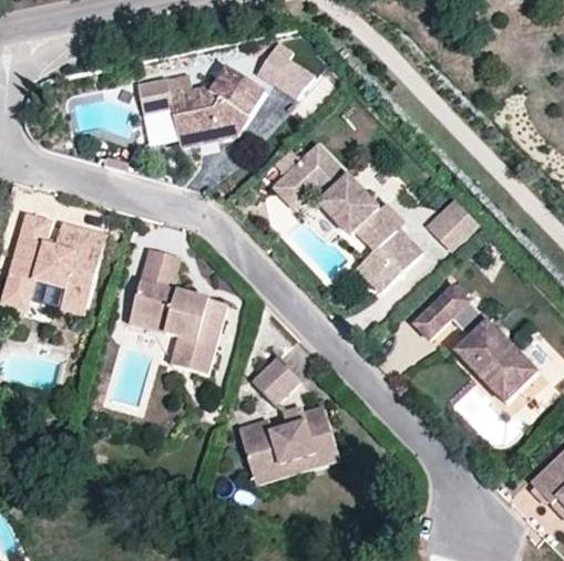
[(318,68),(277,41),(257,72),(298,99),(318,68)]
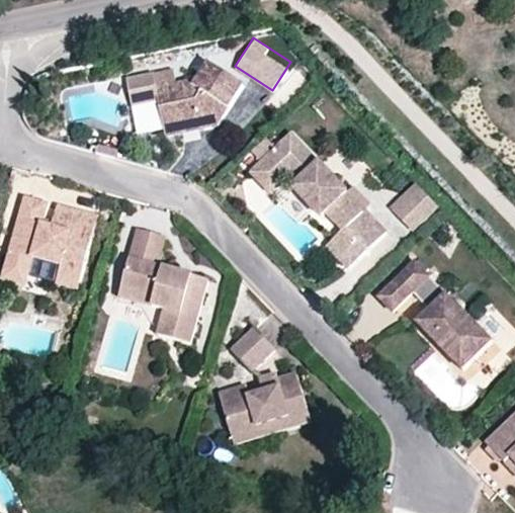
[(161,126),(185,123),(194,130),(212,126),(240,86),(204,63),(194,76),(189,85),(178,86),(174,87),(171,65),(123,73),(129,103),(136,101),(156,98),(161,126)]
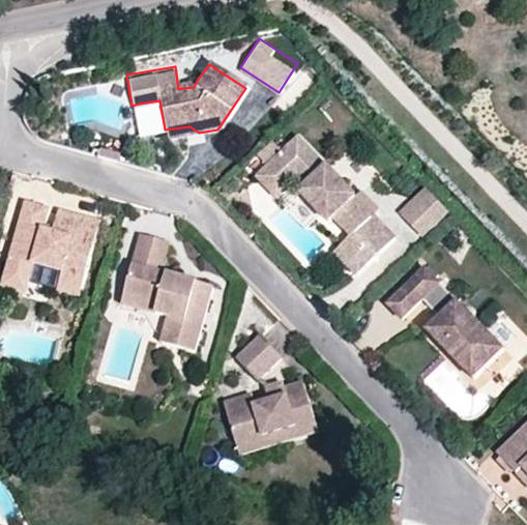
[(181,81),(182,88),(194,87),(199,78),(181,81)]
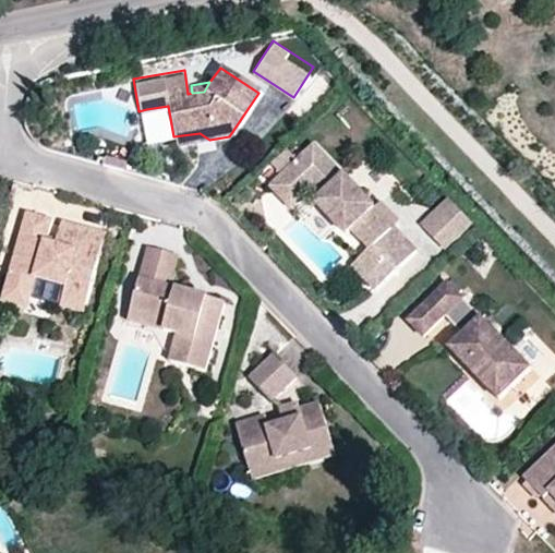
[(153,149),(209,140),(200,133),(173,136),(168,106),(146,109),(153,149)]
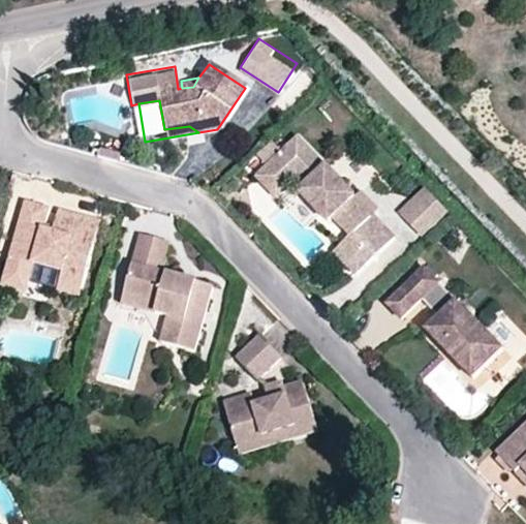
[(296,135),(264,165),(282,185),(294,175),(303,184),(298,189),(327,220),(330,217),(347,235),(359,248),(343,263),(352,273),(392,236),(369,212),(367,215),(349,196),(351,194),(334,176),(330,179),(320,170),(325,165),(296,135)]
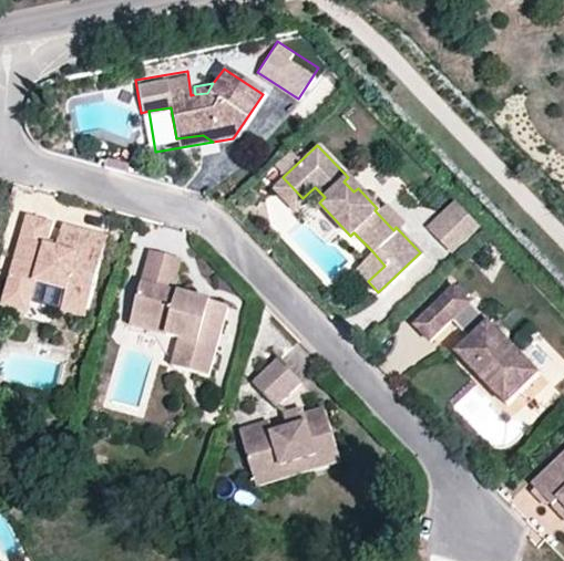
[(139,163),(118,157),(116,166),(136,172),(139,163)]
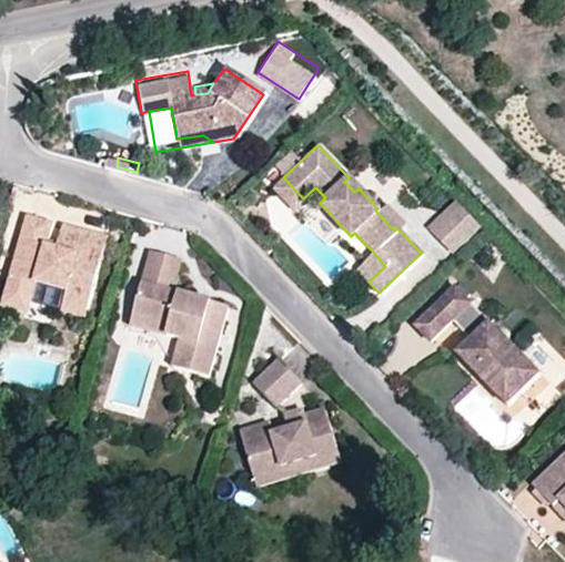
[(283,177),(272,187),(293,208),(303,198),(283,177)]
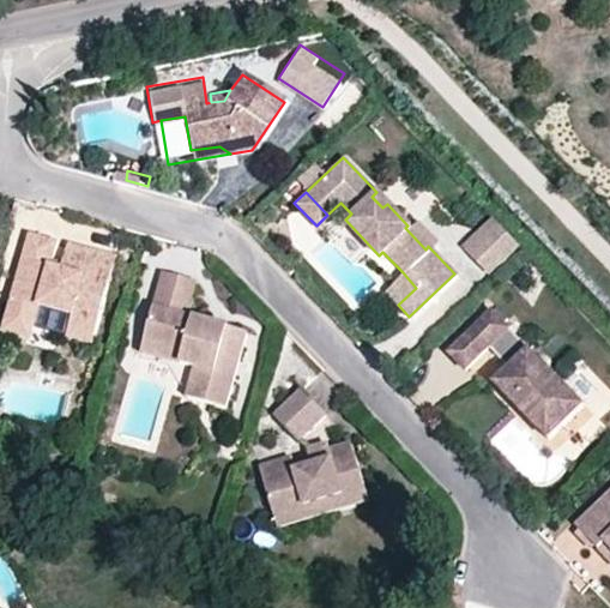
[(387,204),(376,192),(372,197),(382,208),(387,204)]
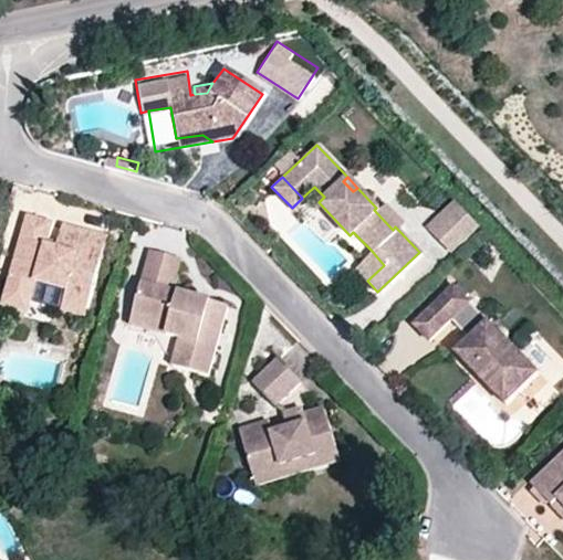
[(477,224),(451,199),(426,223),(451,249),(477,224)]
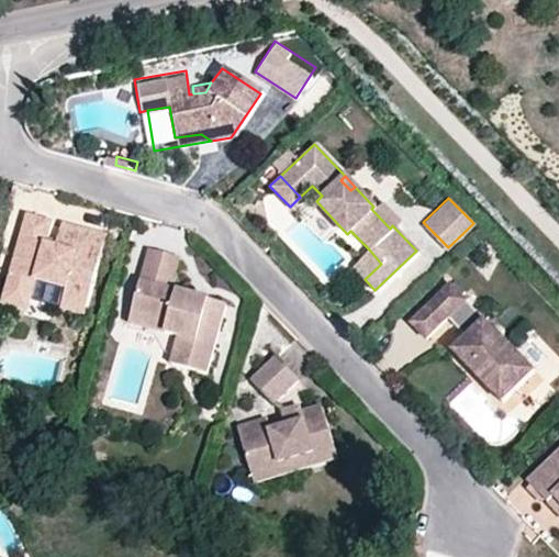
[(44,241),(51,218),(25,210),(3,289),(30,296),(34,278),(65,287),(62,298),(86,304),(107,231),(62,219),(54,243),(44,241)]
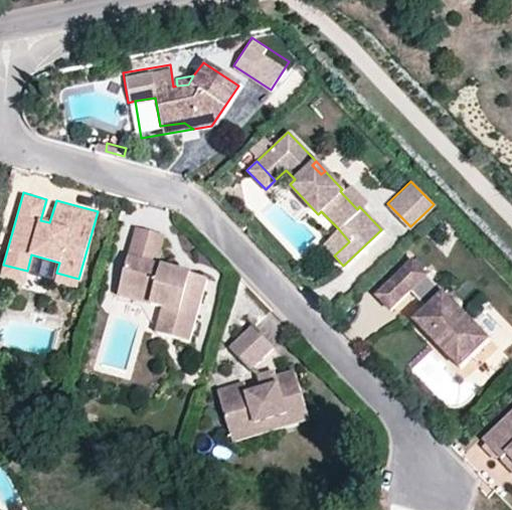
[(136,225),(121,283),(145,290),(142,301),(162,306),(155,330),(187,339),(204,276),(188,272),(186,281),(171,277),(173,268),(155,263),(163,233),(136,225)]
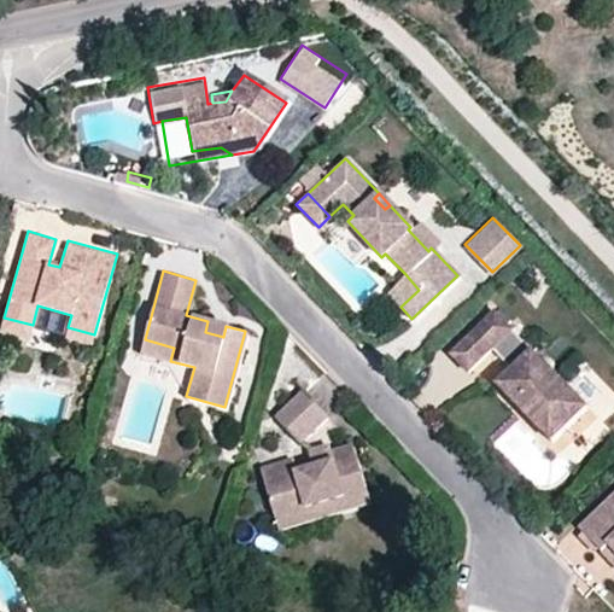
[(386,292),(401,307),(419,290),(405,274),(386,292)]
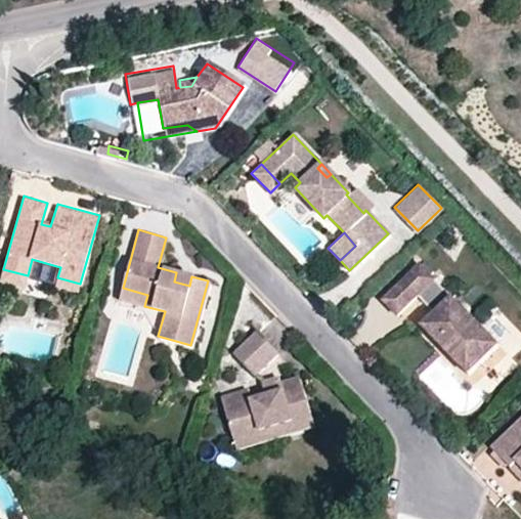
[(397,311),(418,291),(424,286),(441,304),(436,309),(424,321),(470,370),(498,342),(421,261),(383,297),(397,311)]
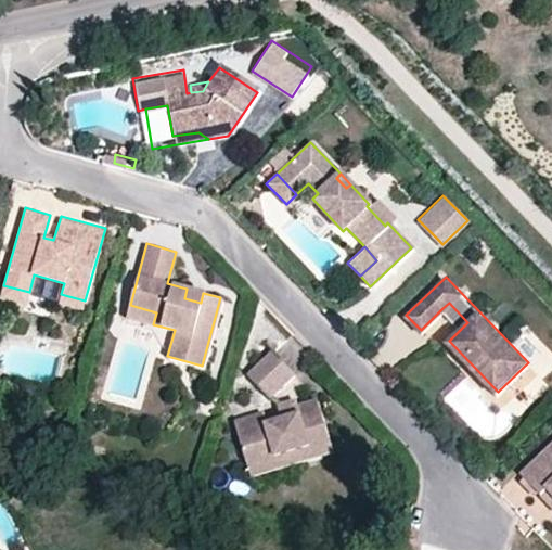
[(25,305),(29,292),(3,285),(0,297),(25,305)]
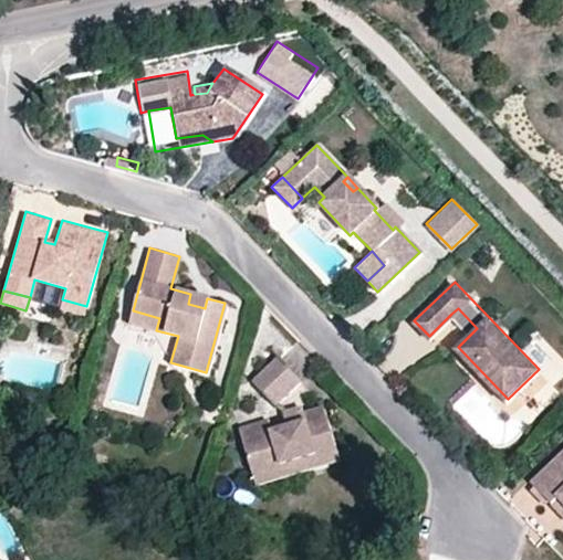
[(207,298),(190,294),(188,304),(205,308),(207,298)]
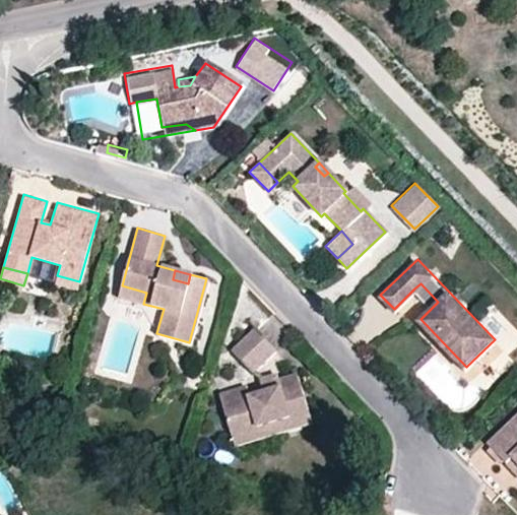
[(77,290),(79,281),(57,275),(55,283),(77,290)]
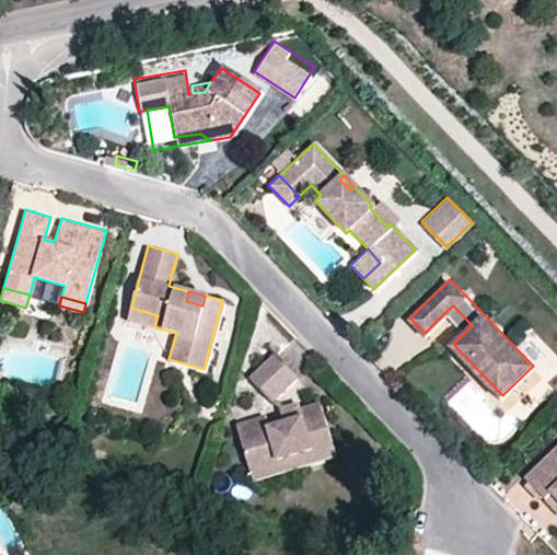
[(447,311),(466,331),(472,325),(453,305),(447,311)]
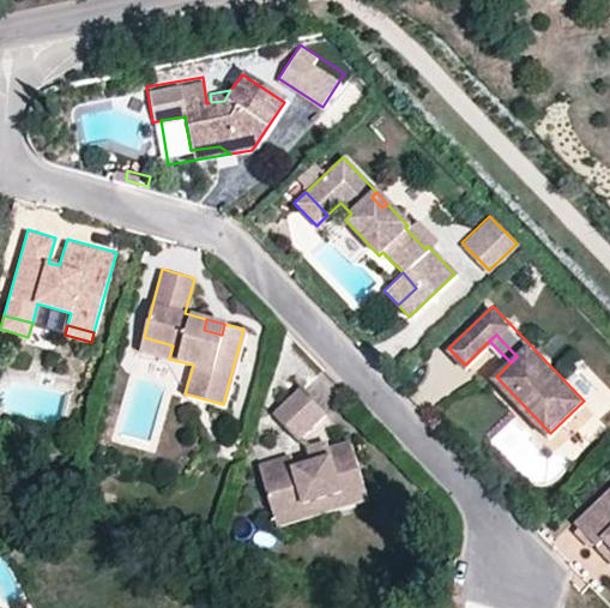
[(140,350),(169,359),(173,345),(144,337),(140,350)]
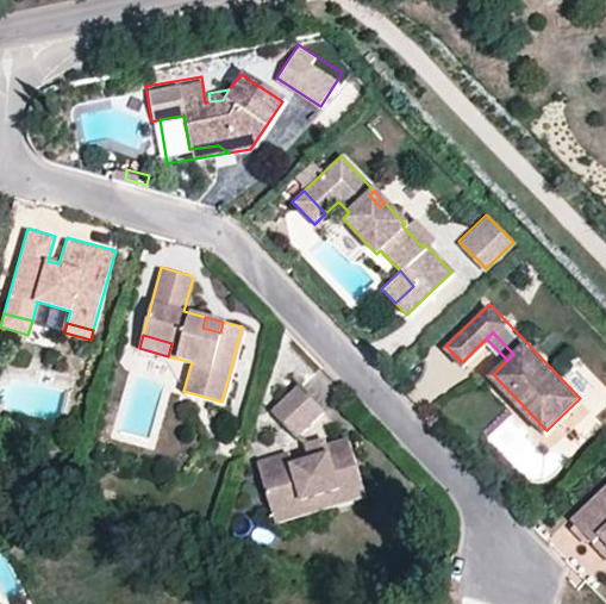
[(322,409),(298,384),(272,410),(297,435),(322,409)]
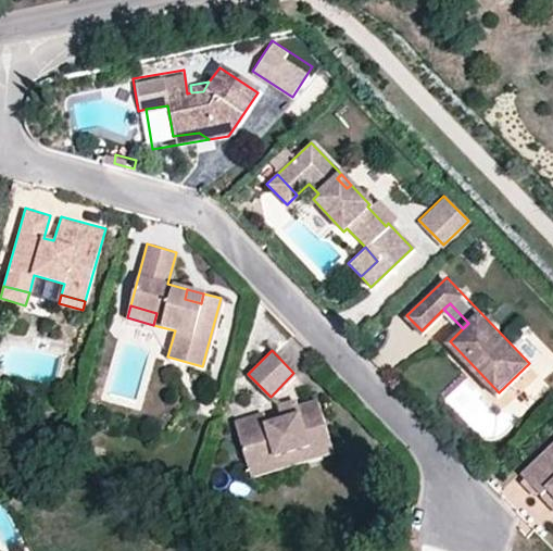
[(233,420),(246,463),(306,446),(310,455),(330,450),(315,398),(296,403),(293,398),(275,403),(278,412),(280,420),(264,424),(262,417),(261,411),(233,420)]
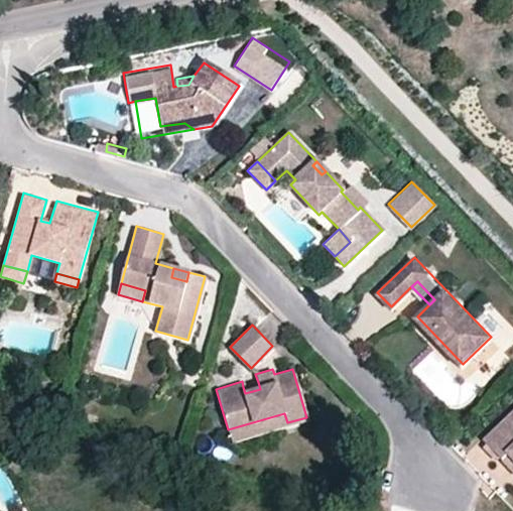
[(258,382),(243,387),(245,393),(260,389),(258,382)]
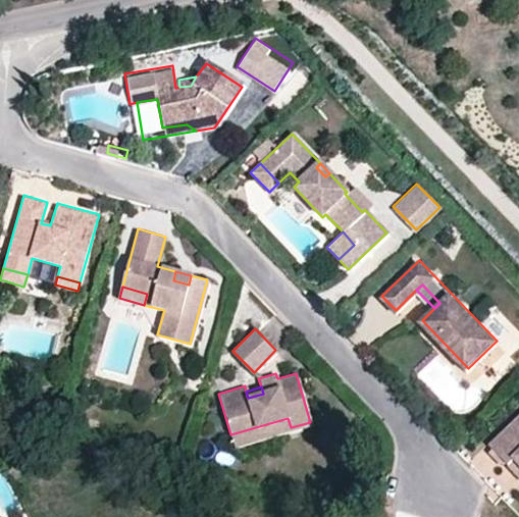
[(518,411),(485,444),(504,463),(511,457),(518,465),(518,411)]
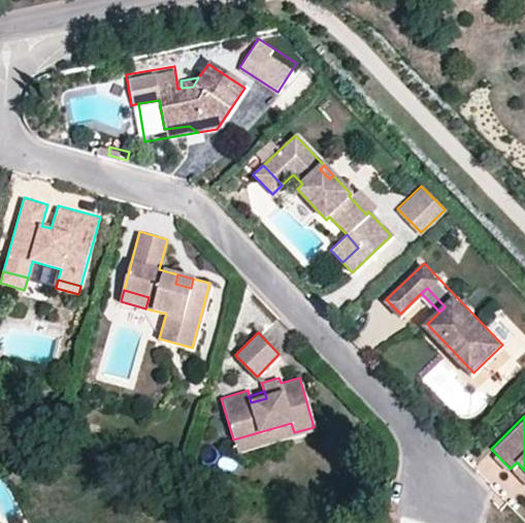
[(235,450),(294,432),(291,423),(233,439),(235,450)]
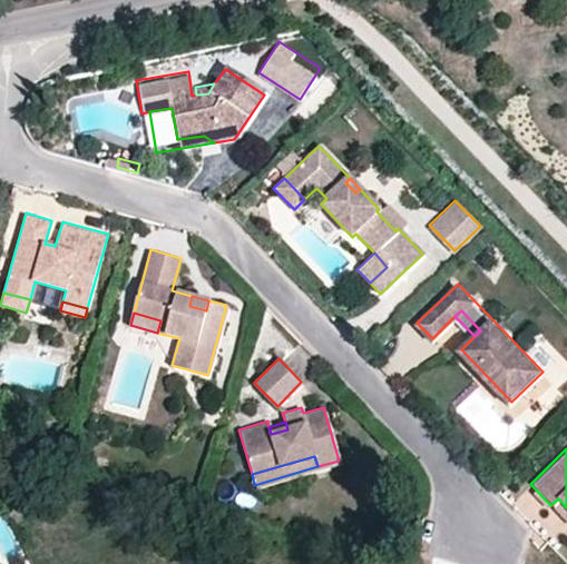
[(566,522),(566,521),(566,507),(558,498),(550,505),(566,522)]
